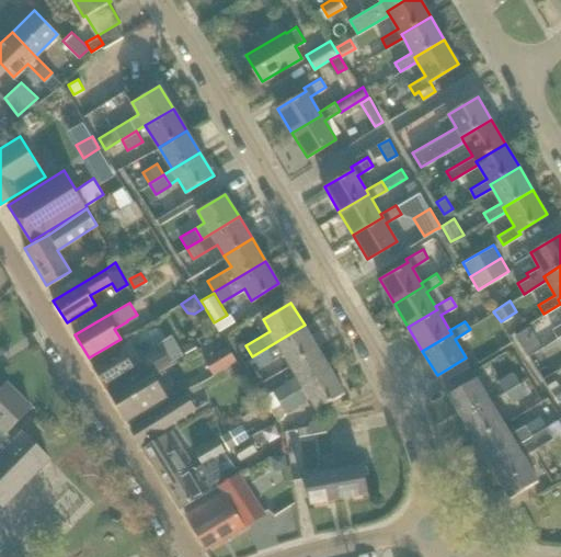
[(290,364),(318,348),(305,325),(252,356),(259,367),(284,353),(290,364)]
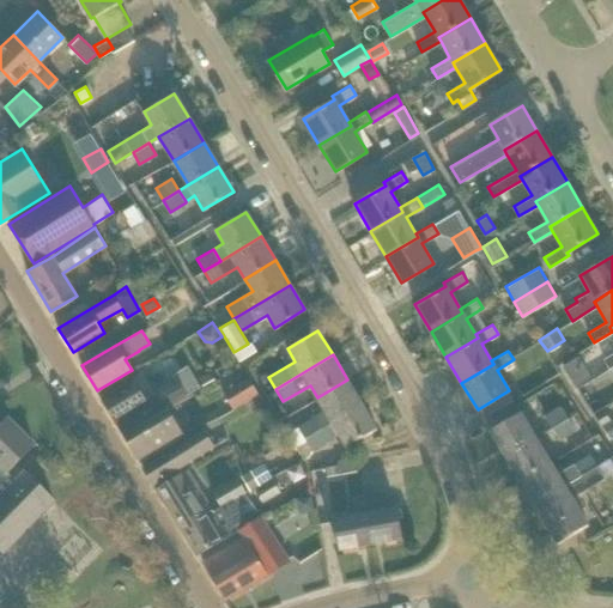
[(589,375),(578,356),(563,365),(575,384),(589,375)]
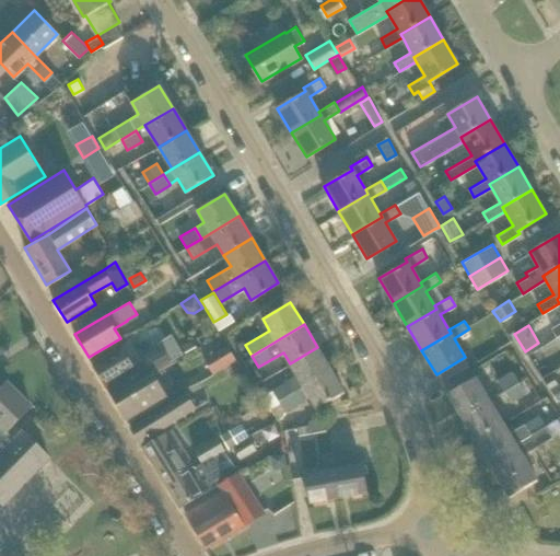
[(125,378),(130,386),(153,371),(152,371),(183,352),(171,333),(156,340),(161,348),(144,358),(133,365),(121,346),(92,363),(106,386),(124,377),(125,378)]
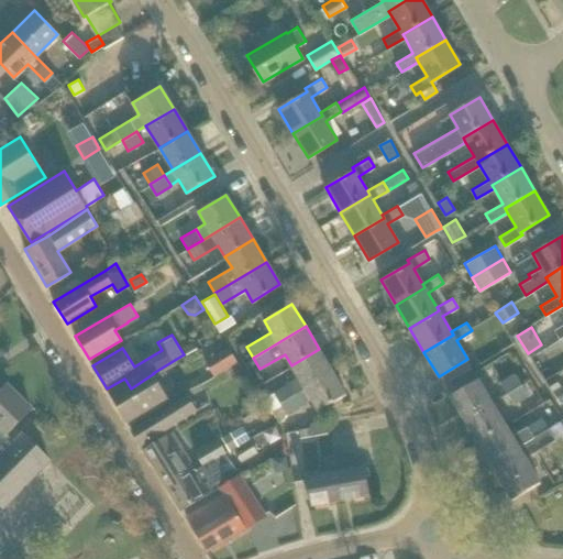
[(186,353),(197,347),(192,340),(181,346),(186,353)]
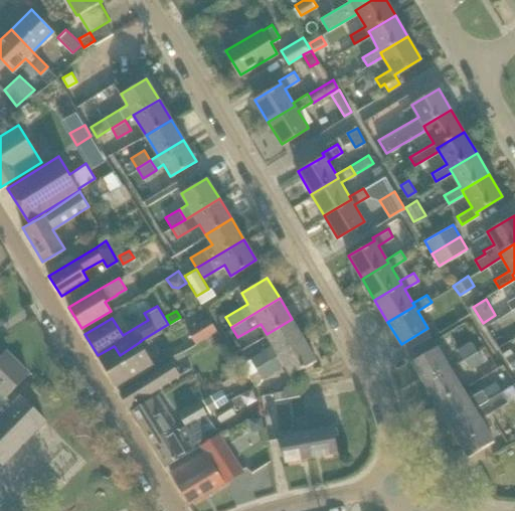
[(195,343),(217,330),(208,316),(187,329),(195,343)]
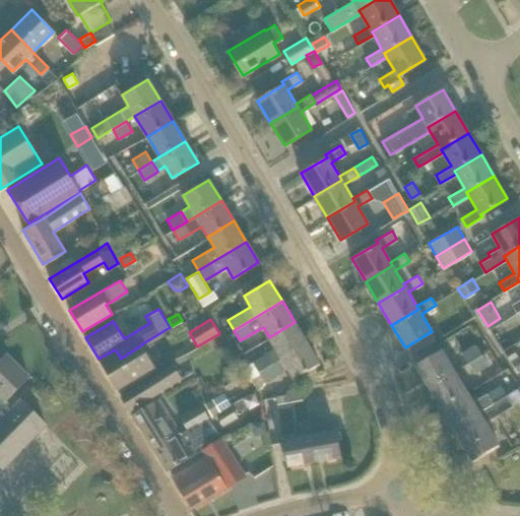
[(249,377),(307,342),(295,322),(269,337),(275,347),(243,368),(249,377)]
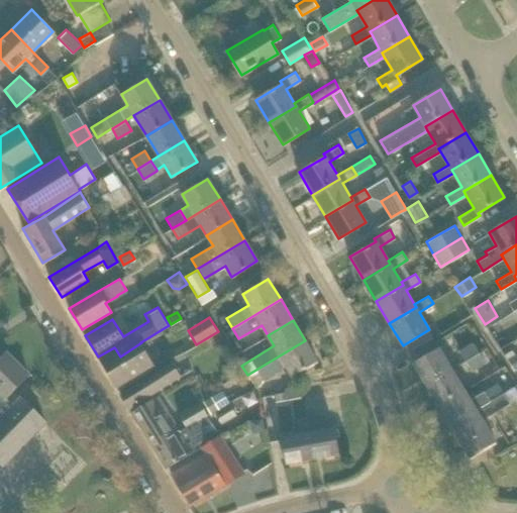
[(498,343),(509,336),(500,323),(489,330),(498,343)]
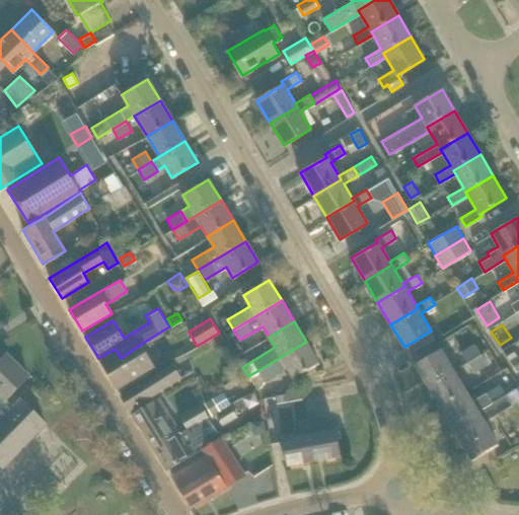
[(306,342),(248,376),(249,379),(251,378),(255,386),(286,367),(293,378),(318,362),(306,342)]
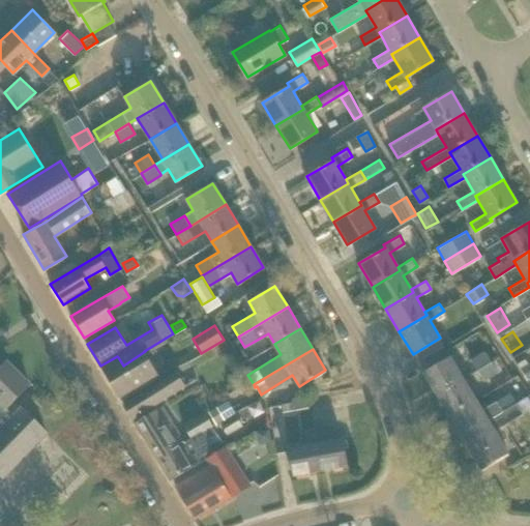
[(477,369),(491,360),(483,350),(471,357),(477,369)]
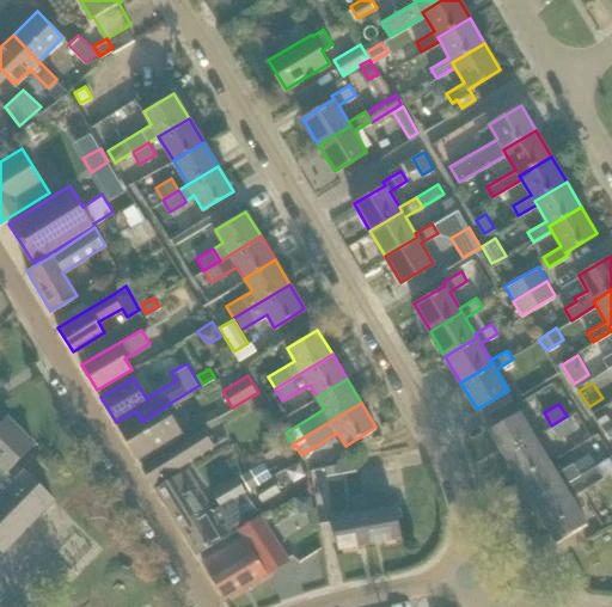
[(142,422),(136,412),(117,424),(139,460),(183,434),(167,408),(142,423),(142,422)]
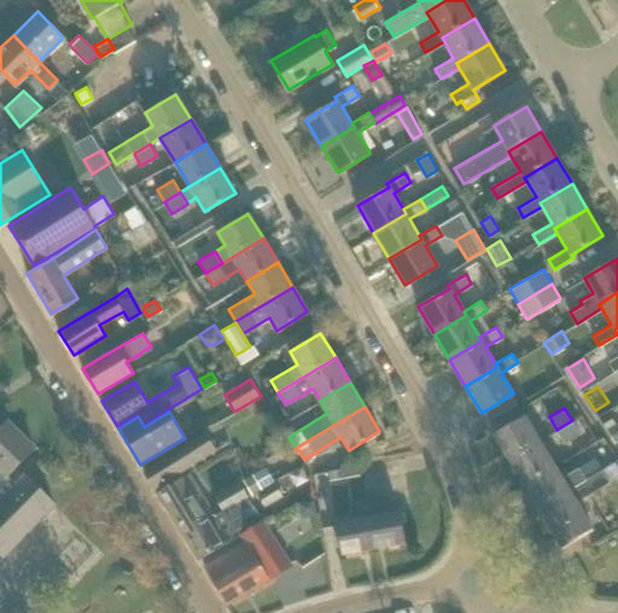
[(607,427),(616,422),(608,412),(600,416),(607,427)]
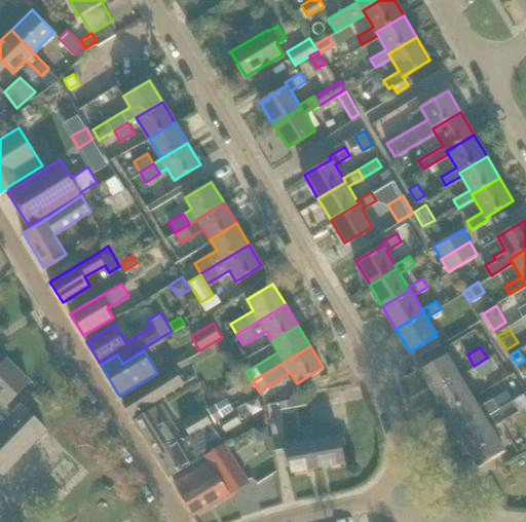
[(420,369),(433,390),(459,374),(446,353),(420,369)]
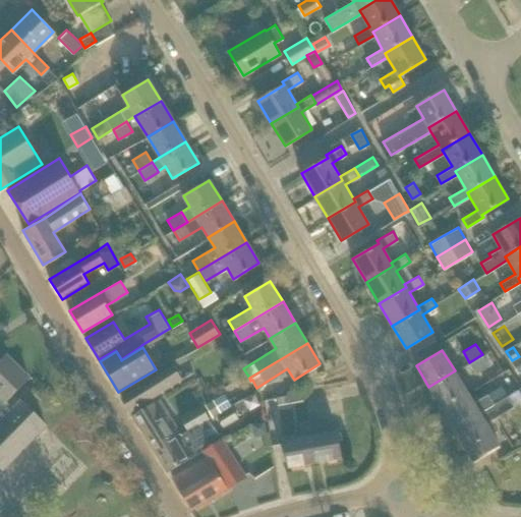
[(0,464),(3,468),(46,424),(20,400),(13,408),(5,400),(29,377),(7,354),(0,360),(0,464)]
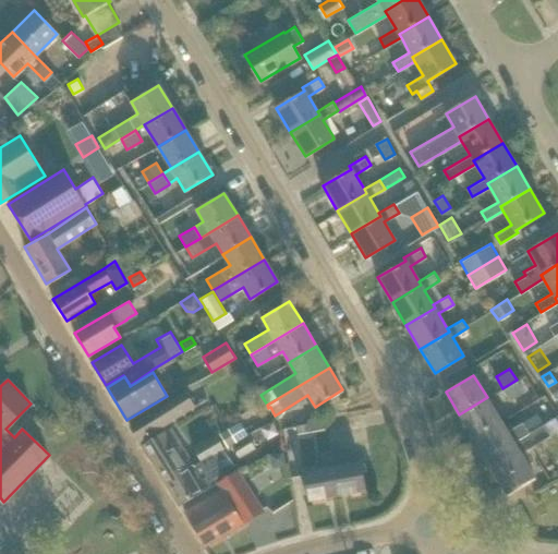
[(517,380),(502,388),(509,399),(523,390),(517,380)]
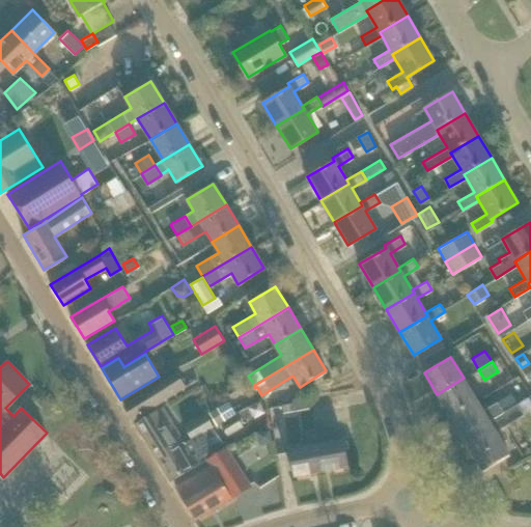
[(528,379),(530,377),(530,361),(529,363),(522,367),(528,379)]
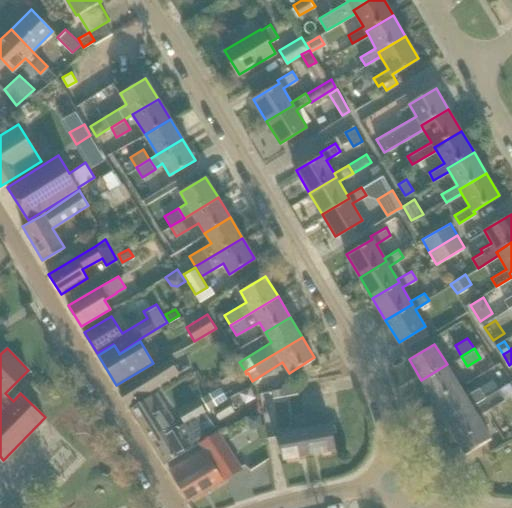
[(127,404),(178,372),(170,358),(119,390),(127,404)]
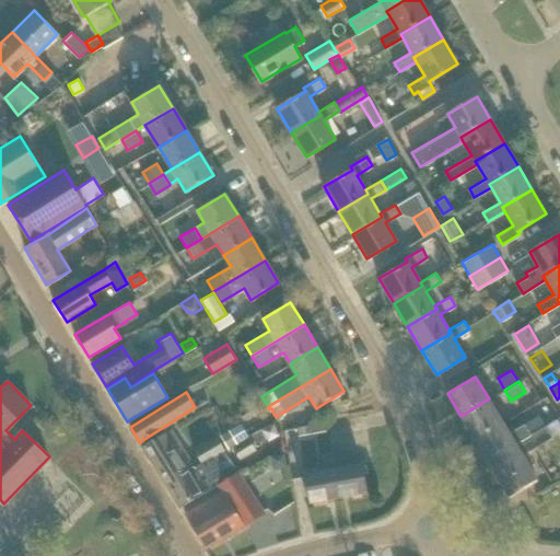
[(474,438),(502,421),(489,398),(461,416),(474,438)]
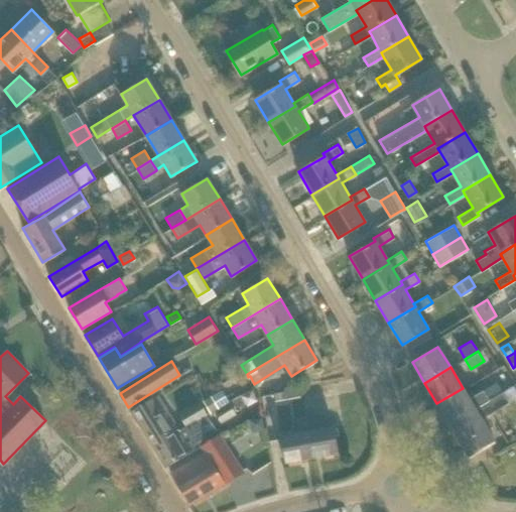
[(489,399),(502,391),(496,381),(482,390),(488,400),(489,399)]
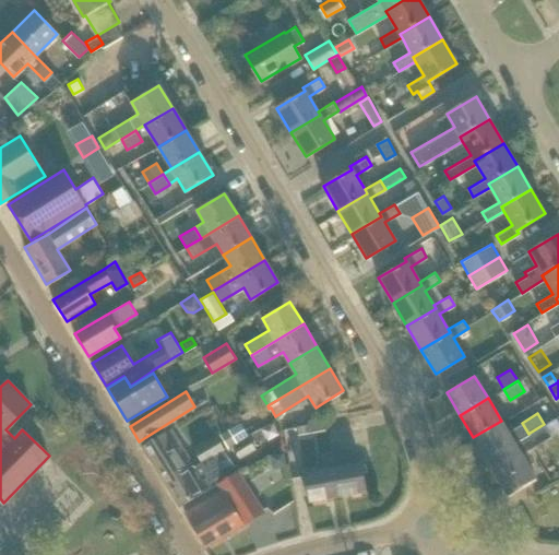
[(325,428),(323,415),(308,418),(310,432),(325,428)]
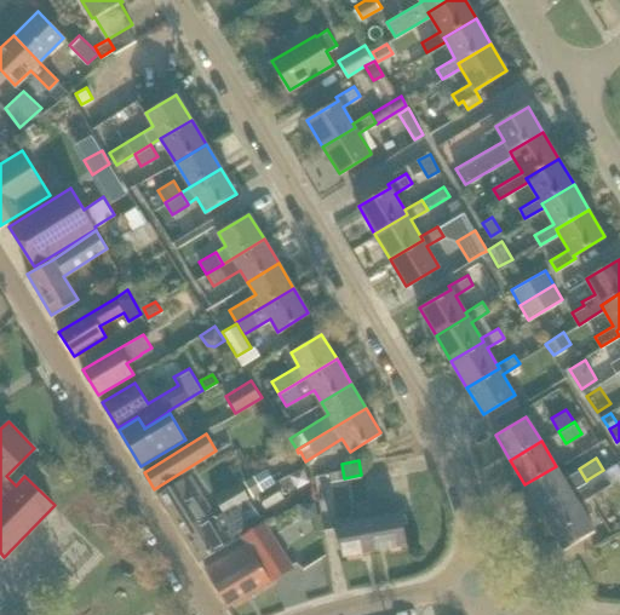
[(556,466),(524,484),(539,509),(570,490),(587,481),(586,481),(579,469),(563,478),(556,466)]
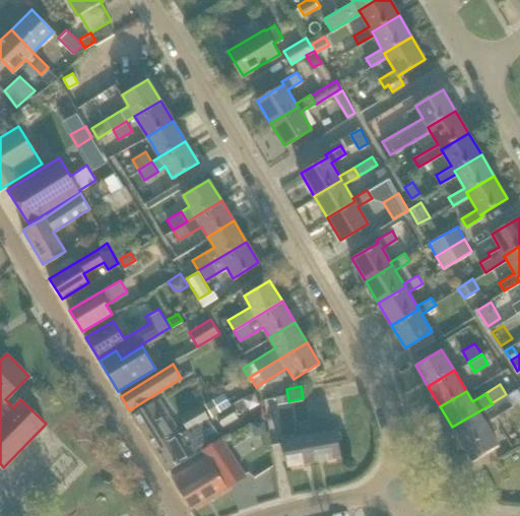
[(513,405),(506,394),(493,402),(500,413),(513,405)]
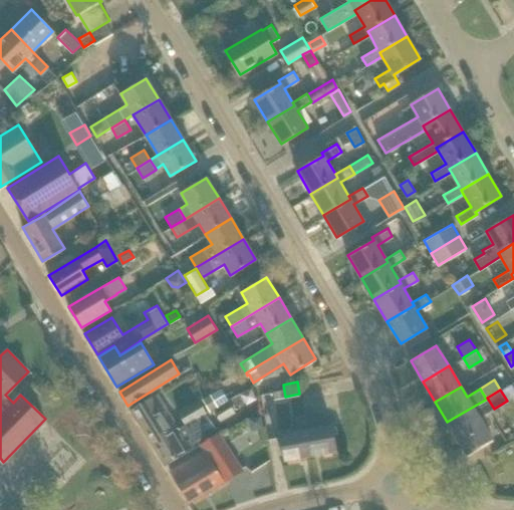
[(163,436),(179,426),(158,393),(130,409),(138,422),(139,422),(154,447),(165,441),(163,436)]
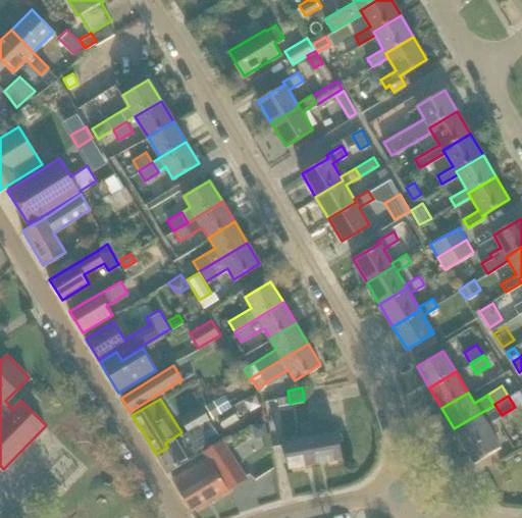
[(221,412),(213,399),(205,404),(213,417),(221,412)]
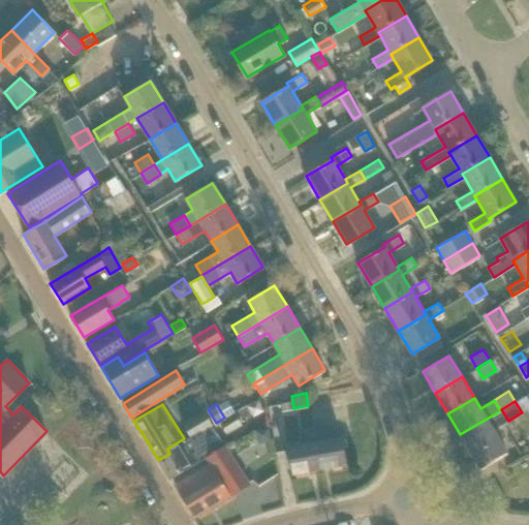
[(242,424),(235,411),(220,420),(226,432),(242,424)]
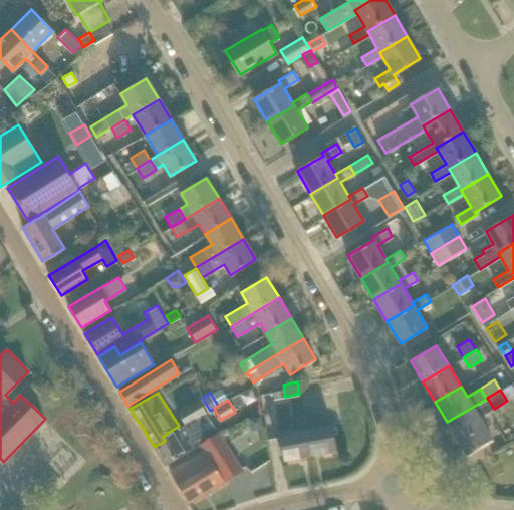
[(185,424),(196,418),(206,412),(200,401),(179,413),(185,424)]
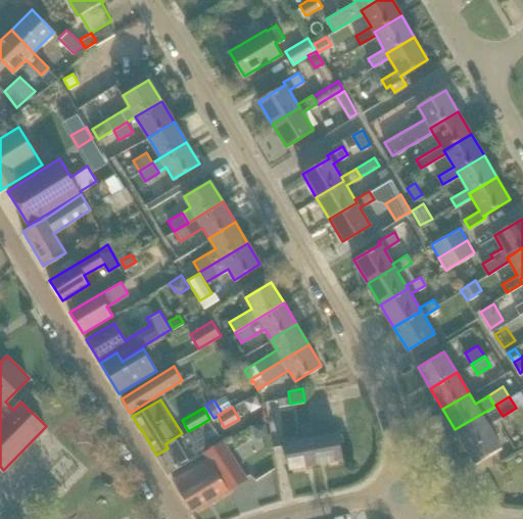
[(481,414),(455,429),(468,451),(493,434),(481,414)]
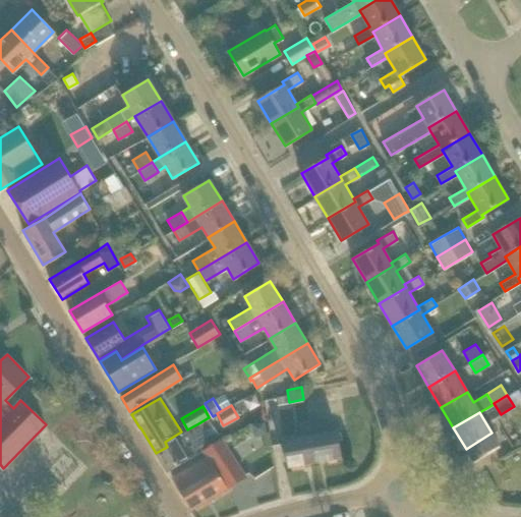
[(306,419),(314,462),(342,457),(337,431),(317,434),(314,417),(306,419)]
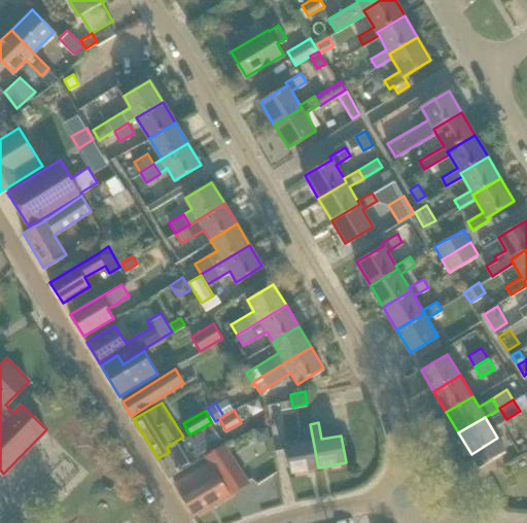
[(290,473),(318,467),(310,424),(303,425),(306,442),(285,446),(290,473)]
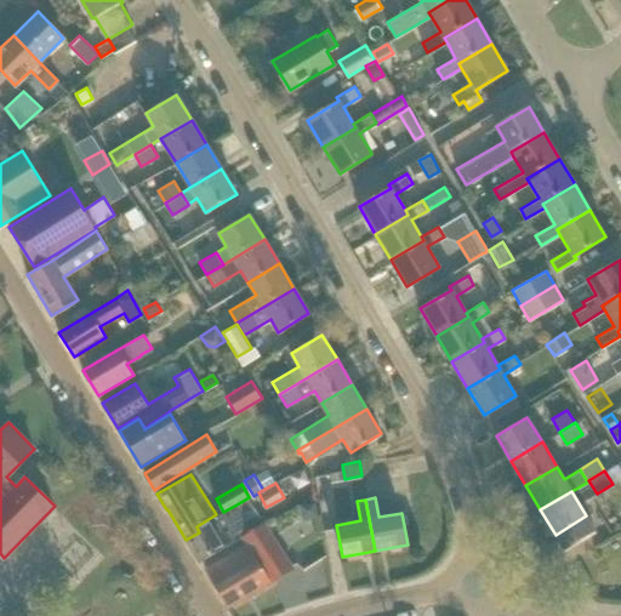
[(303,519),(318,515),(315,501),(300,503),(303,519)]
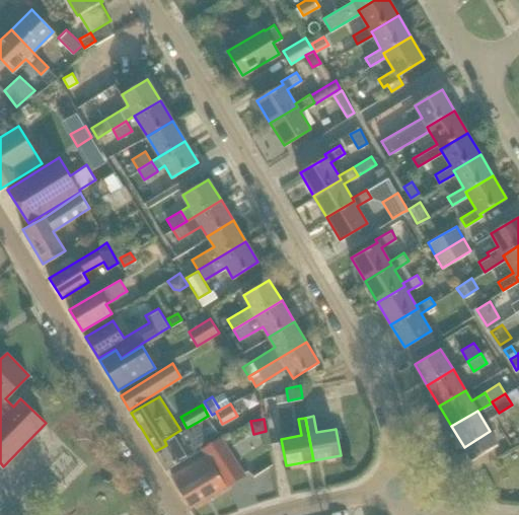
[(166,445),(155,451),(165,467),(201,447),(200,444),(207,439),(197,424),(182,432),(181,431),(181,432),(180,430),(164,440),(166,445)]
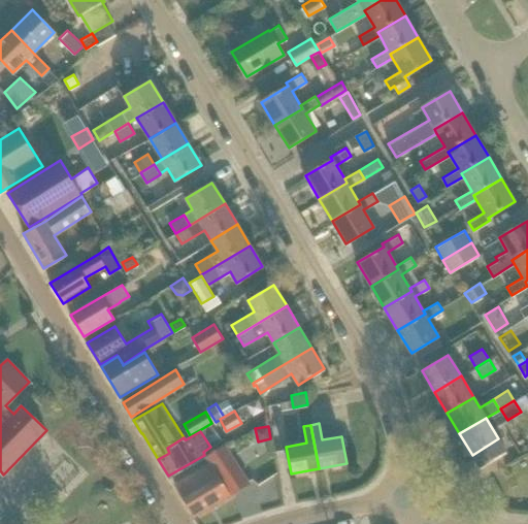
[(195,516),(249,483),(239,467),(225,446),(206,457),(209,462),(174,483),(195,516)]
